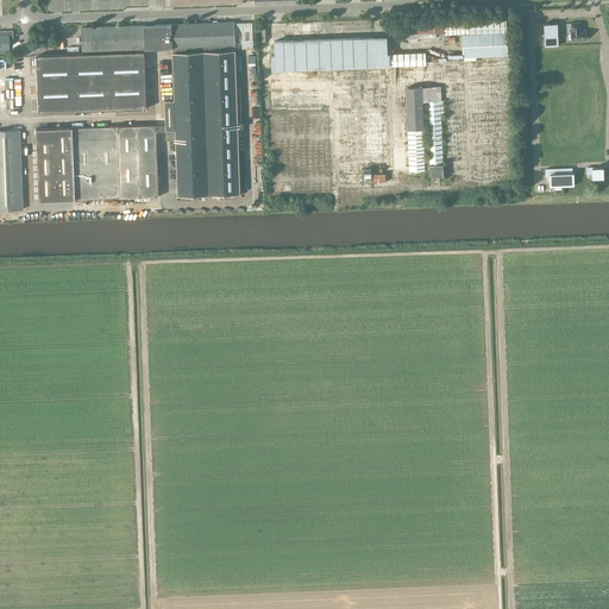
[(508,56),(507,32),(507,20),(445,23),(445,33),(445,35),(462,35),(462,54),(449,55),(449,58),(464,57),(464,60),(478,60),(478,57),(508,56)]
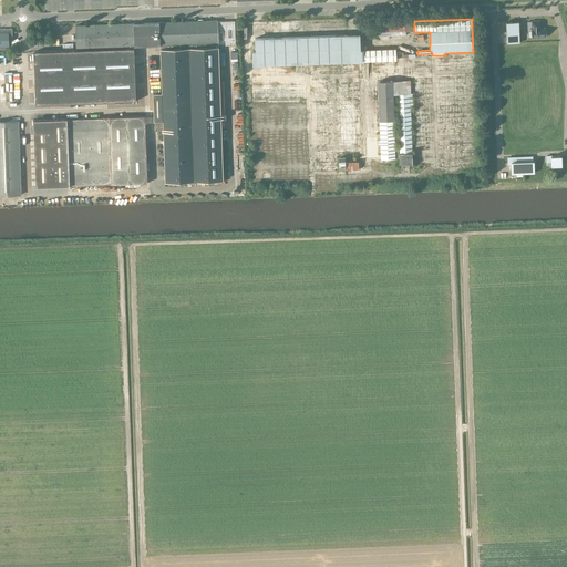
[(198,20),(198,21),(138,23),(75,26),(76,48),(86,48),(86,50),(73,50),(73,43),(62,44),(62,51),(33,52),(35,104),(136,101),(134,48),(90,50),(89,48),(140,45),(161,44),(162,93),(153,93),(154,122),(163,121),(165,183),(224,181),(222,140),(227,140),(227,131),(222,131),(217,30),(225,29),(225,45),(236,45),(235,21),(217,21),(217,20),(203,21),(203,20),(202,20),(198,20)]
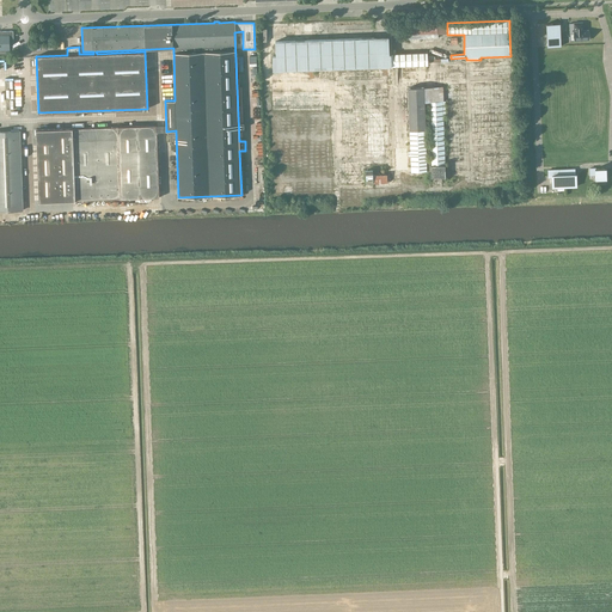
[(447,23),(404,25),(405,36),(407,36),(407,40),(421,38),(421,36),(433,36),(433,37),(436,37),(436,34),(438,34),(446,34),(447,34),(447,23)]
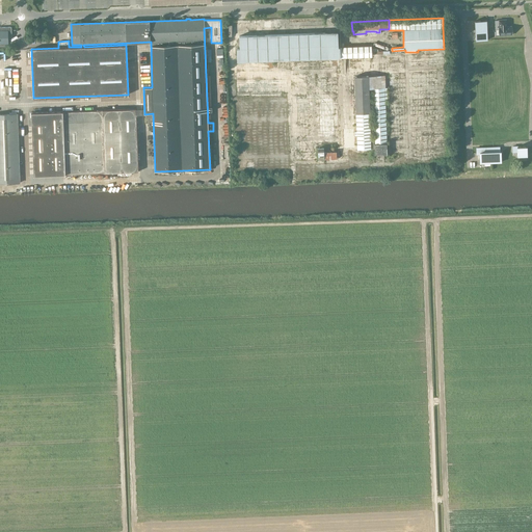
[(499,20),(495,21),(495,30),(499,30),(500,35),(511,34),(511,26),(506,26),(506,20),(499,20)]
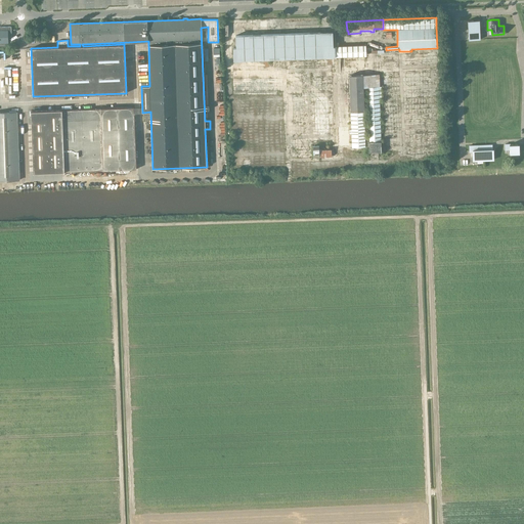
[(479,20),(468,20),(468,40),(475,40),(480,39),(479,20)]
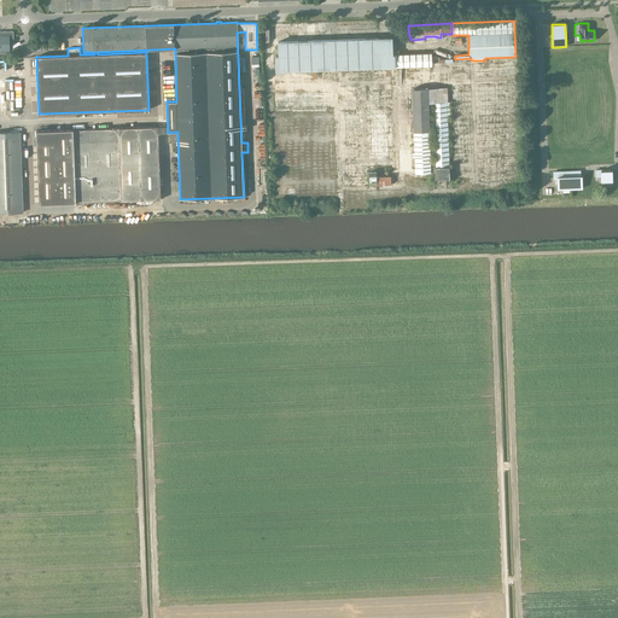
[(13,44),(13,33),(13,31),(0,31),(0,50),(10,51),(10,44),(13,44)]
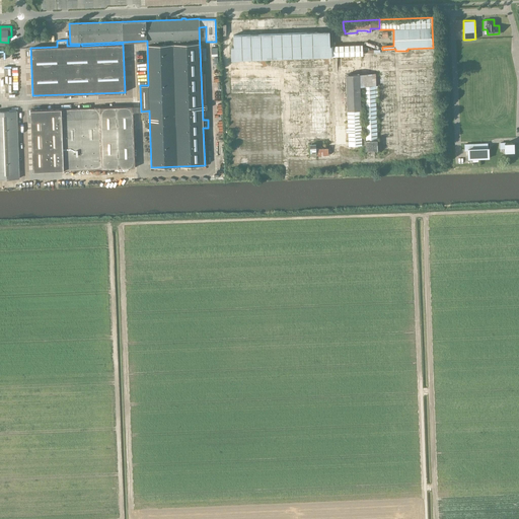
[(327,31),(233,35),(234,48),(231,48),(231,60),(328,56),(331,56),(363,55),(363,45),(334,46),(329,46),(329,31),(327,31)]
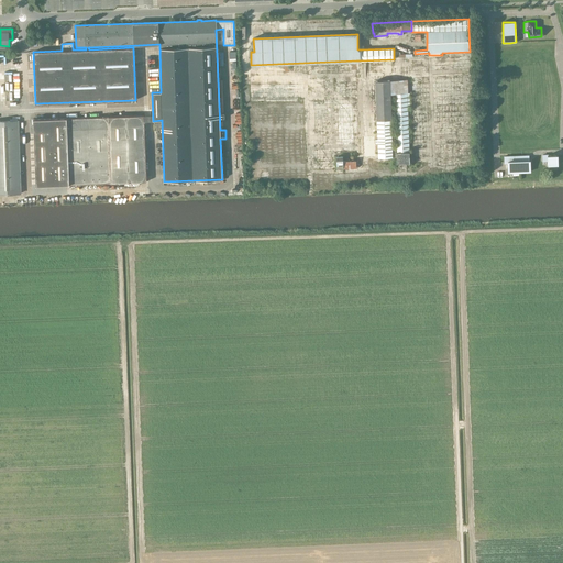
[(519,44),(503,45),(504,61),(520,59),(519,44)]
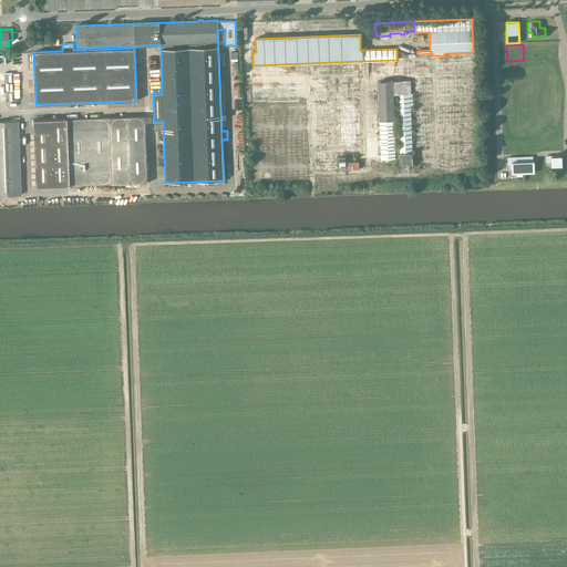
[(413,80),(411,81),(393,81),(379,82),(381,140),(378,140),(378,145),(381,144),(381,160),(400,158),(400,165),(413,164),(411,107),(413,107),(412,93),(413,93),(413,80)]
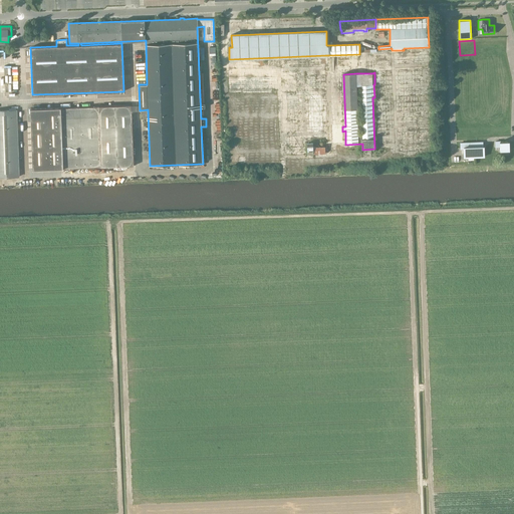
[(14,90),(13,84),(11,84),(10,77),(7,78),(8,84),(4,85),(5,92),(14,90)]
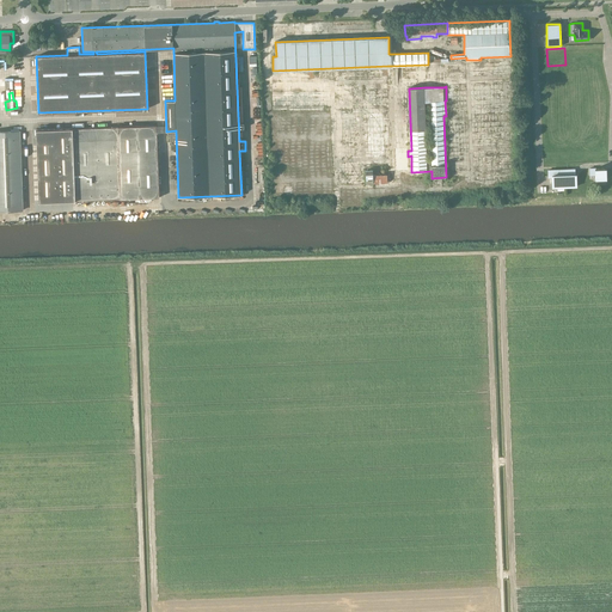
[(72,128),(36,129),(38,202),(75,201),(159,197),(157,126),(72,128)]
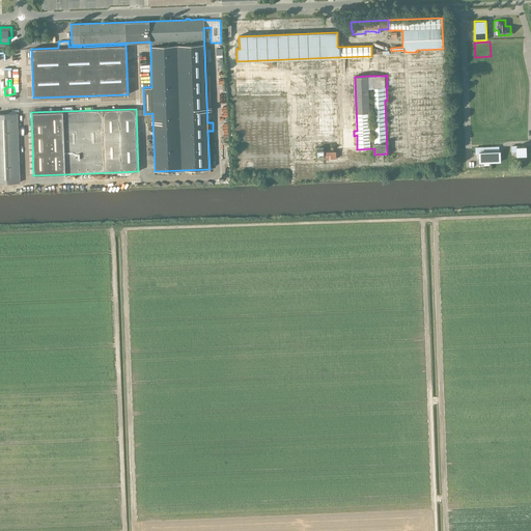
[(0,183),(20,183),(17,113),(0,113),(0,183)]
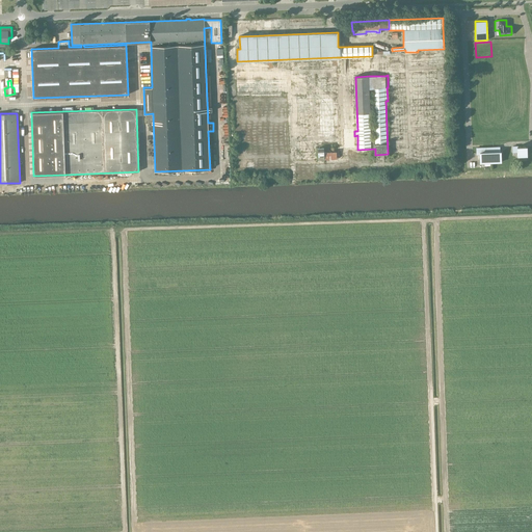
[(319,157),(337,157),(337,150),(336,150),(325,150),(325,145),(319,145),(319,157)]
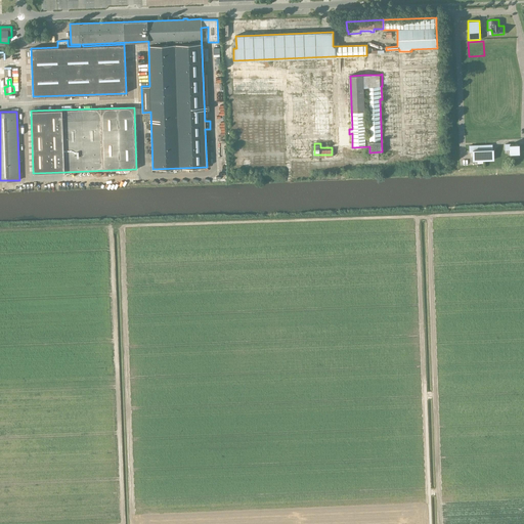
[(473,151),(473,161),(493,160),(493,149),(492,149),(492,144),(469,145),(470,151),(473,151)]
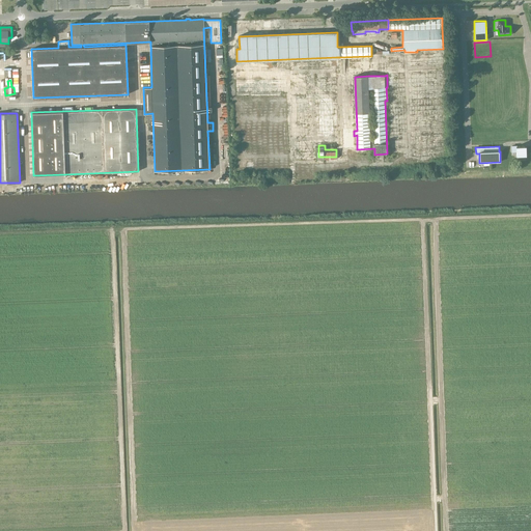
[(526,156),(526,146),(516,146),(511,146),(511,151),(516,151),(516,156),(526,156)]
